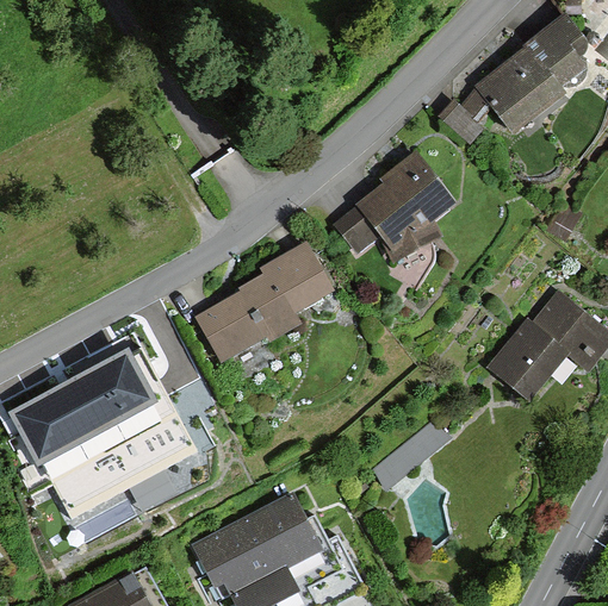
[(562,92),(556,86),(583,63),(578,58),(590,48),(562,16),(475,88),(512,132),(562,92)]
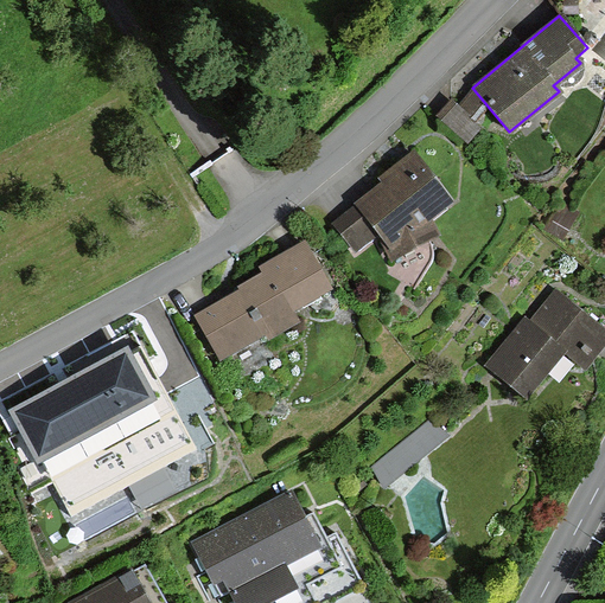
[(460,142),(477,128),(450,97),(433,113),(460,142)]
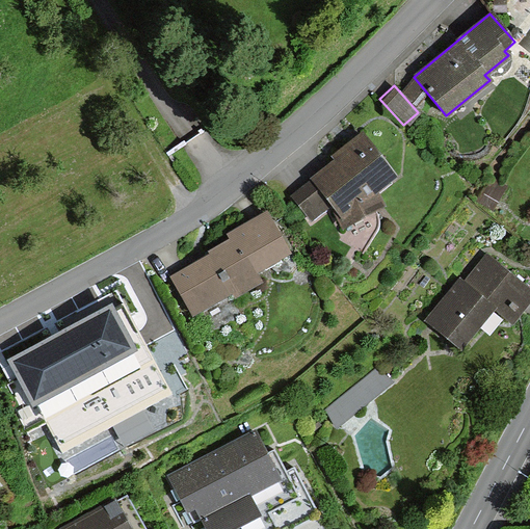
[(310,222),(325,209),(341,234),(382,209),(373,192),(393,177),(359,133),(303,177),(307,181),(287,196),(310,222)]
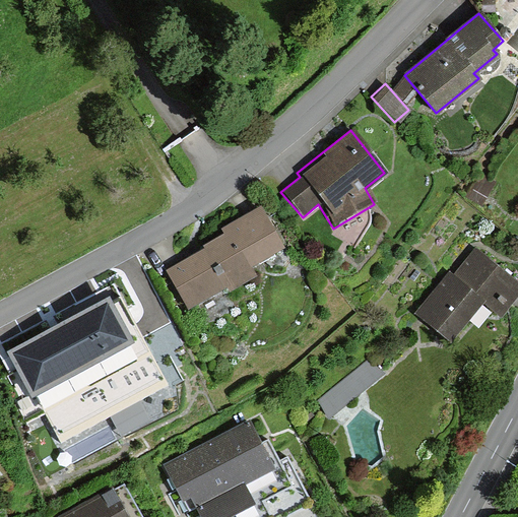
[(223,237),(180,260),(191,280),(210,270),(222,293),(252,276),(247,268),(279,250),(256,207),(218,228),(223,237)]
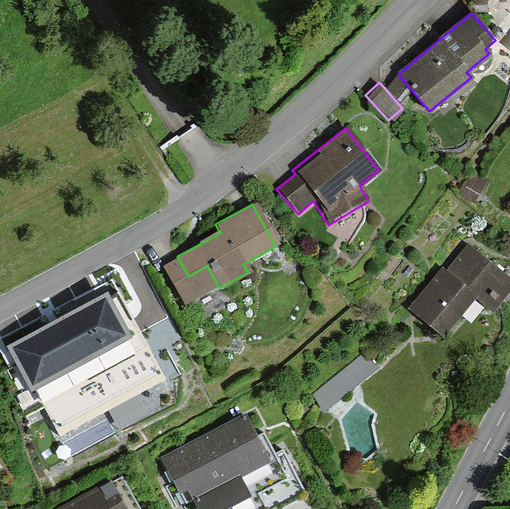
[(509,285),(509,282),(466,244),(409,309),(438,334),(472,294),(489,309),(509,285)]
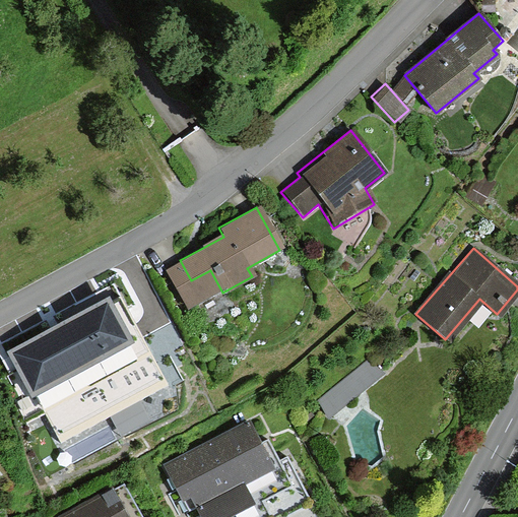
[(174,254),(157,263),(176,299),(192,291),(174,254)]
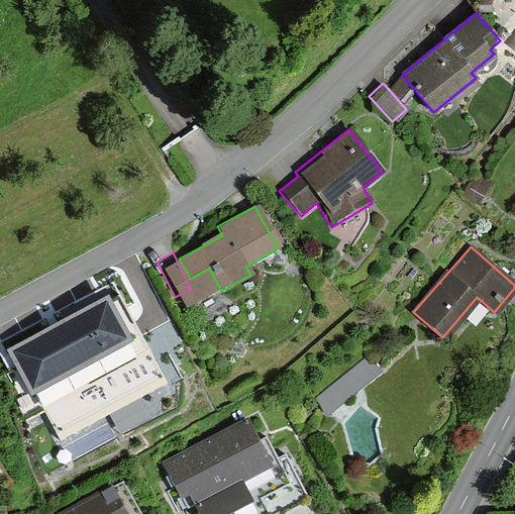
[(165,347),(150,355),(119,297),(64,326),(58,315),(0,345),(0,350),(23,392),(78,363),(107,416),(181,377),(165,347)]
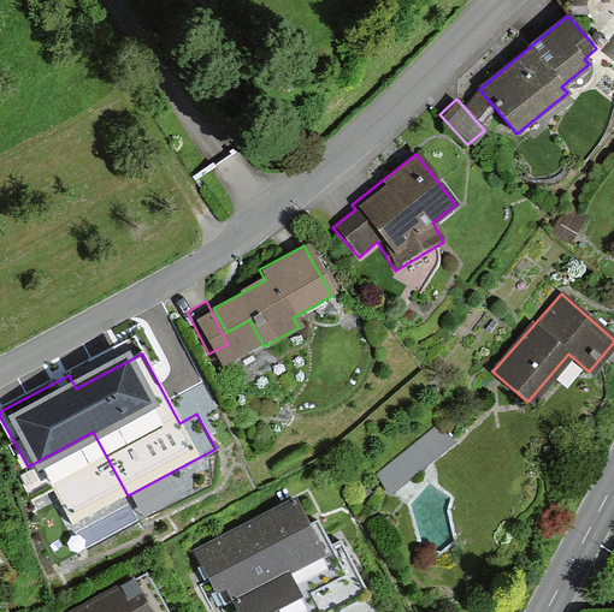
[(213,405),(236,392),(219,362),(196,375),(213,405)]
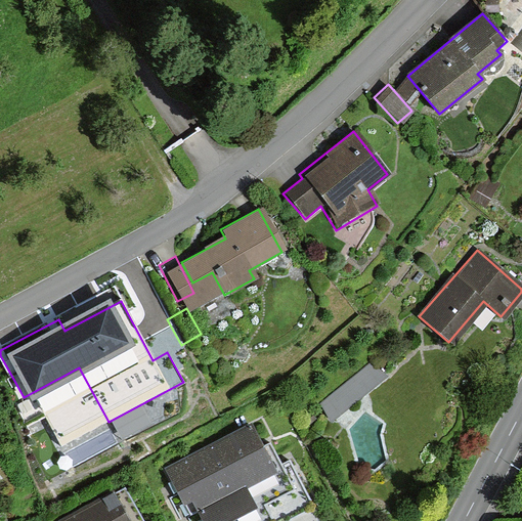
[(335,420),(385,375),(368,356),(318,402),(335,420)]
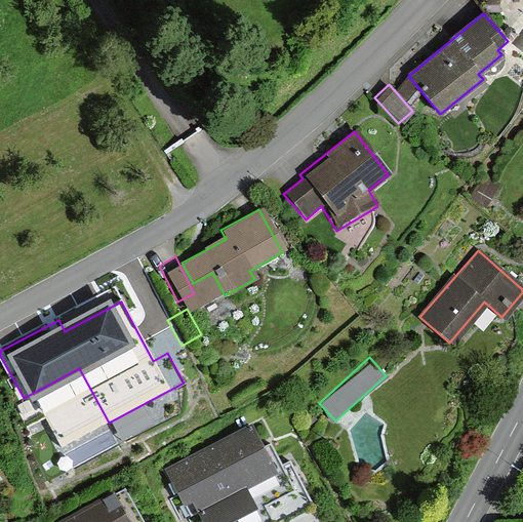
[(251,426),(165,466),(182,500),(189,497),(200,521),(286,521),(316,509),(291,457),(281,463),(271,441),(260,446),(251,426)]
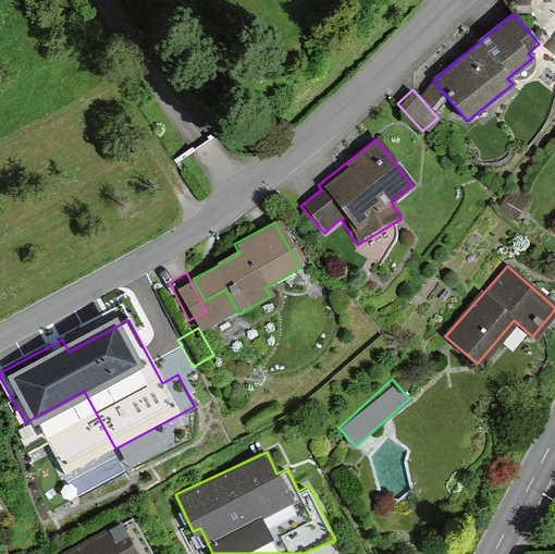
[(131,553),(118,526),(58,553),(131,553)]
